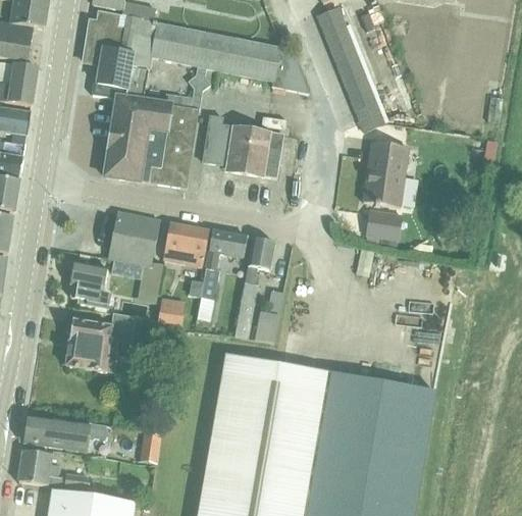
[(10,21),(32,24),(44,27),(48,0),(14,0),(10,21)]
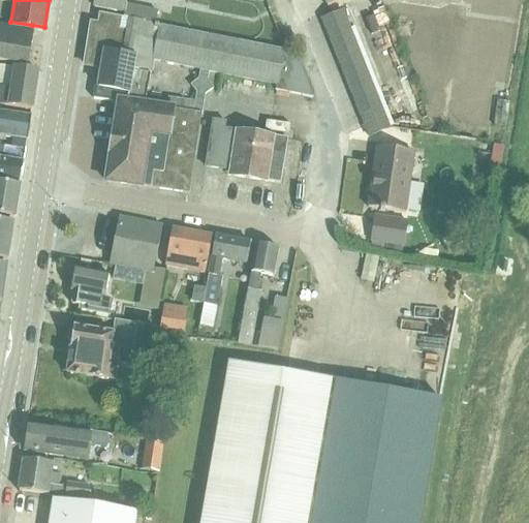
[(94,0),(94,3),(125,9),(124,14),(156,21),(158,7),(126,1),(126,0),(94,0)]
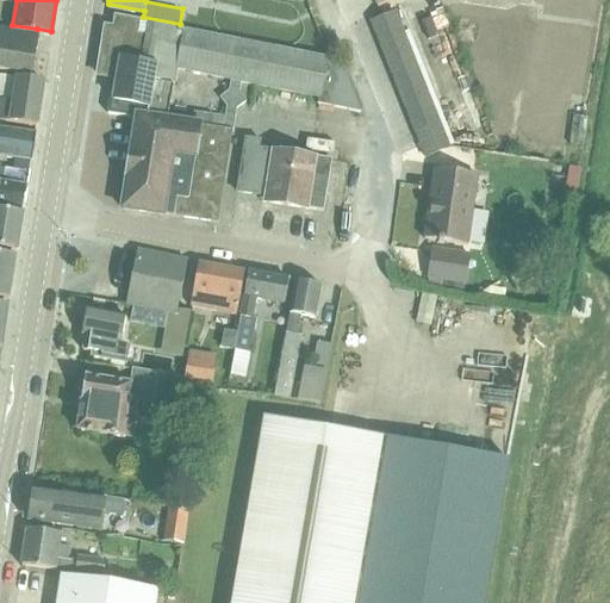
[(400,22),(394,8),(369,18),(375,31),(400,22)]
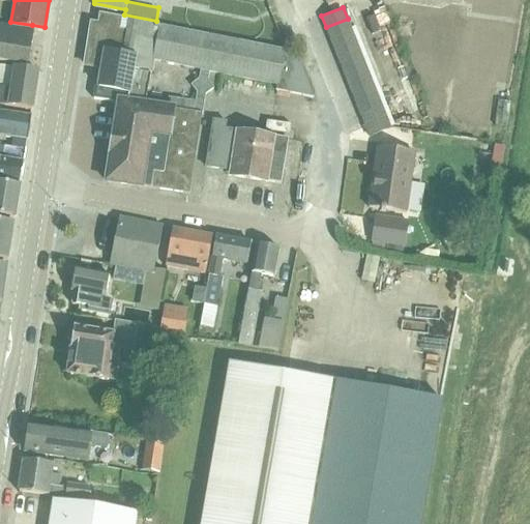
[(215,66),(277,80),(276,85),(313,93),(296,49),(182,26),(156,21),(124,15),(101,10),(99,21),(92,20),(85,60),(101,63),(98,82),(96,82),(94,94),(119,98),(107,177),(189,188),(201,109),(202,109),(204,98),(205,91),(213,85),(208,77),(210,66),(215,66)]
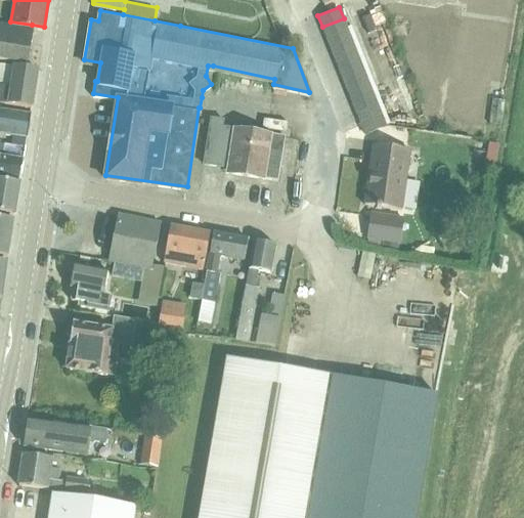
[(348,31),(345,23),(344,18),(322,27),(323,31),(326,39),(348,31)]
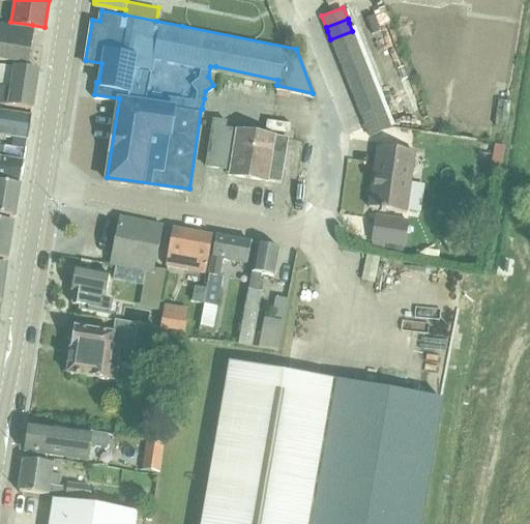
[(32,25),(10,22),(0,20),(0,56),(27,60),(32,25)]
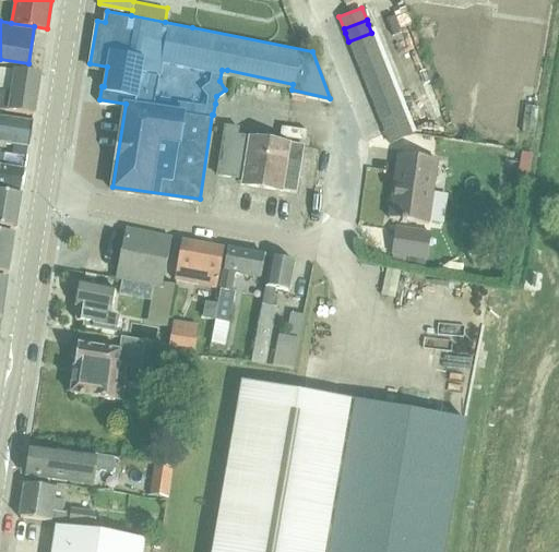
[(377,45),(375,40),(371,33),(348,42),(352,50),(354,55),(377,45)]
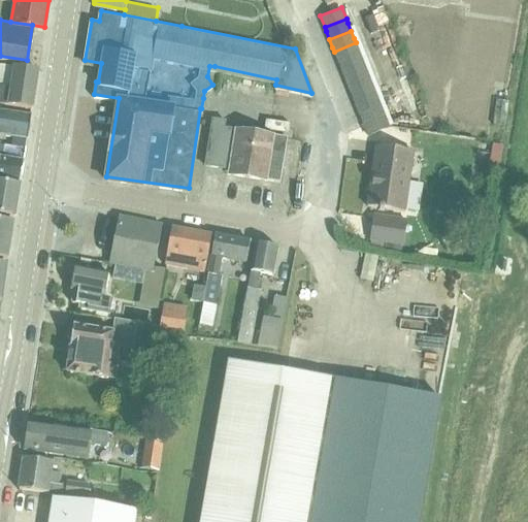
[(360,55),(356,42),(334,52),(339,63),(360,55)]
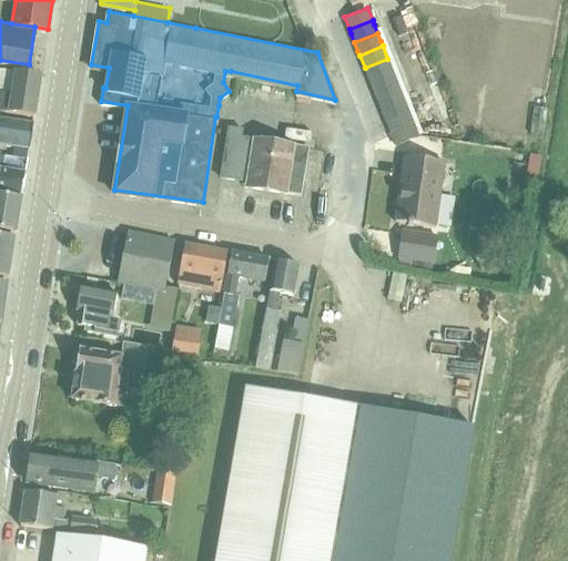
[(387,59),(365,68),(369,81),(393,71),(387,59)]
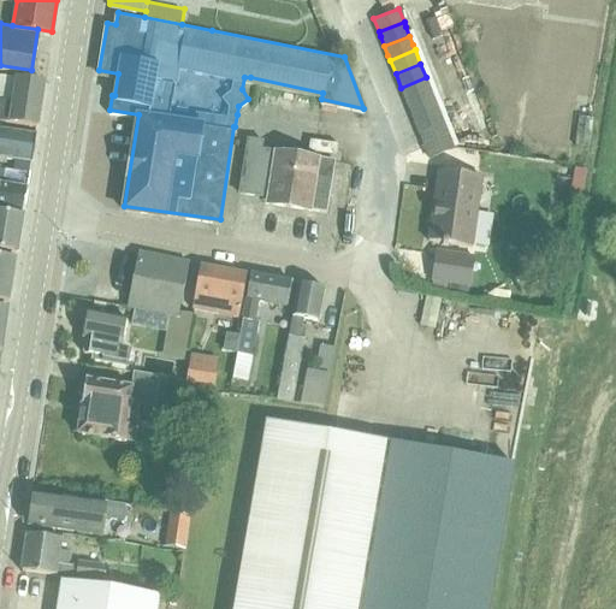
[(0,117),(37,123),(45,78),(17,74),(0,70),(0,117)]
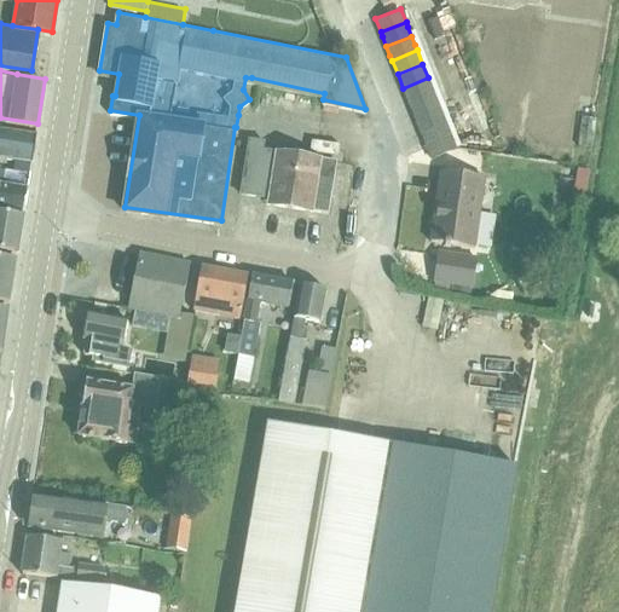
[(434,92),(431,82),(428,78),(403,88),(405,93),(409,102),(434,92)]
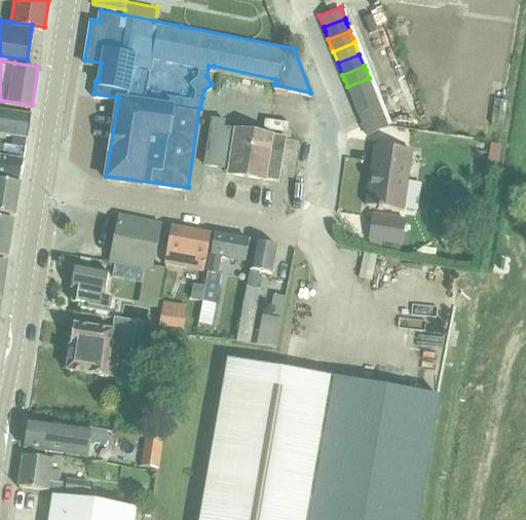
[(373,90),(372,86),(369,78),(347,86),(350,95),(351,99),(373,90)]
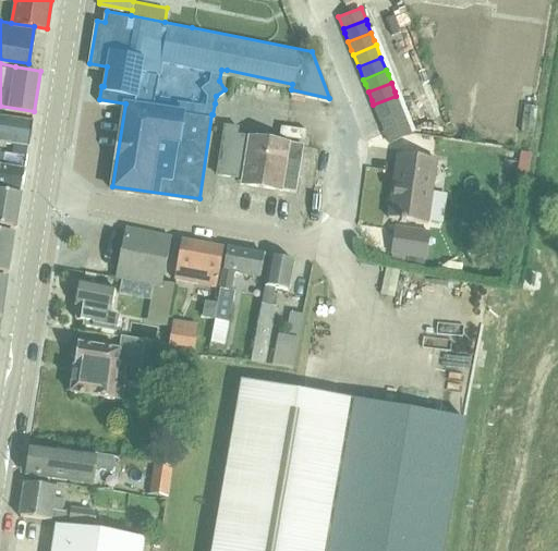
[(401,108),(396,96),(373,105),(378,117),(401,108)]
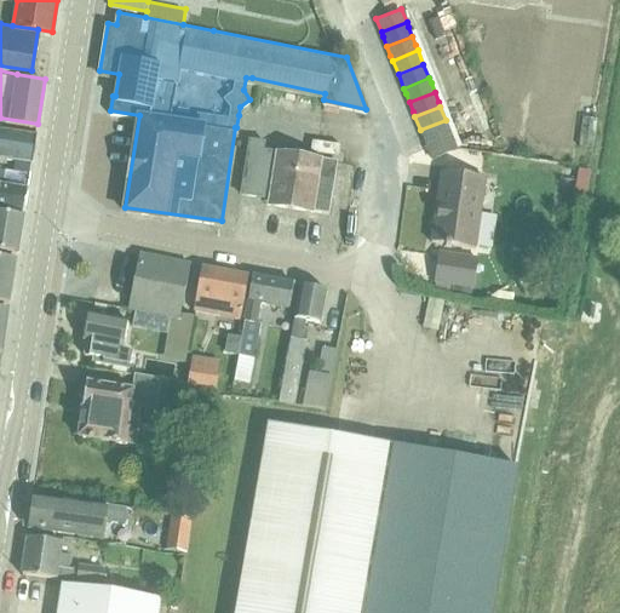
[(596,137),(601,113),(589,109),(583,135),(596,137)]
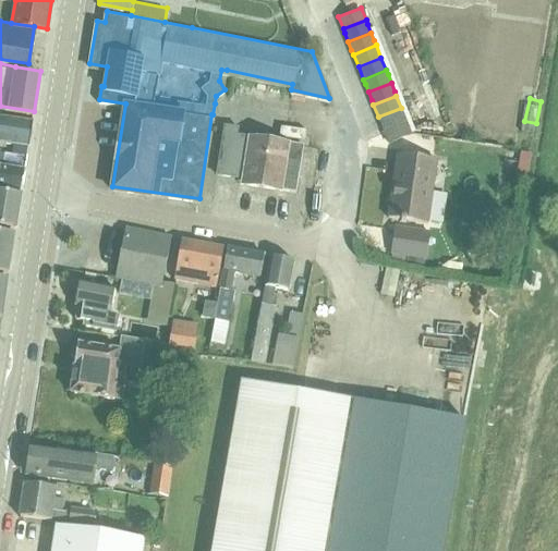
[(410,130),(401,108),(378,117),(387,139),(410,130)]
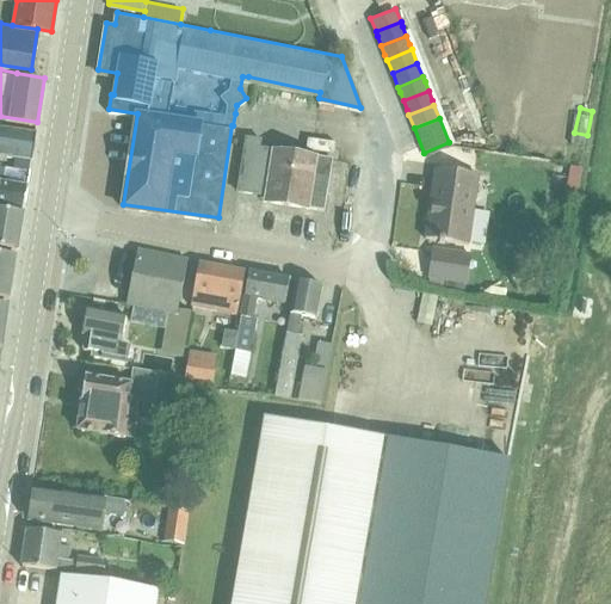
[(0,123),(0,151),(13,153),(12,164),(29,166),(31,155),(36,129),(0,123)]
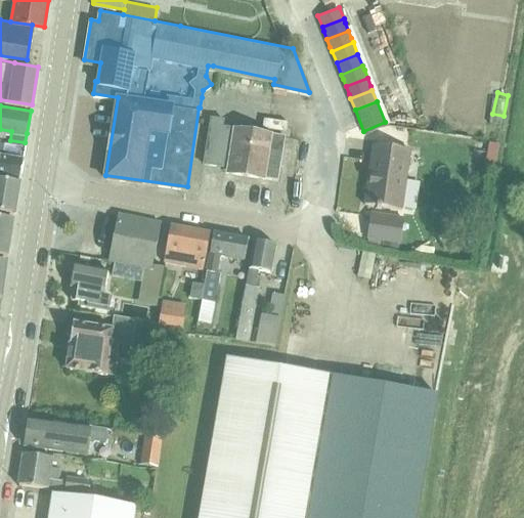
[(227,169),(262,175),(277,177),(285,133),(223,122),(224,117),(212,115),(204,161),(228,165),(227,169)]
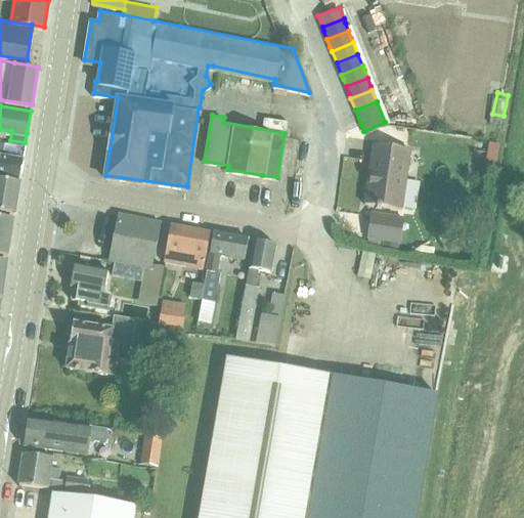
[(0,175),(18,178),(20,170),(25,142),(10,140),(5,139),(0,138),(0,175)]
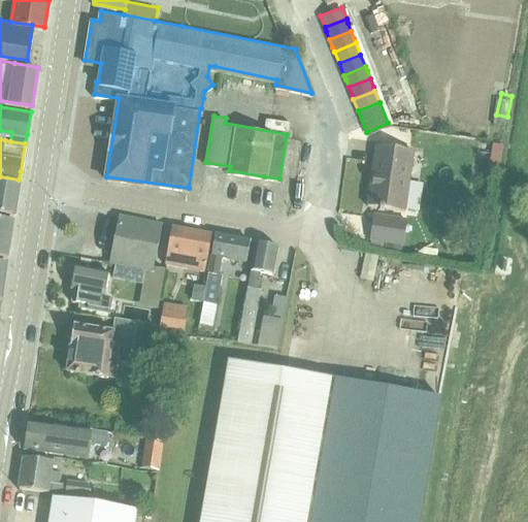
[(414,148),(376,142),(367,202),(404,208),(414,148)]
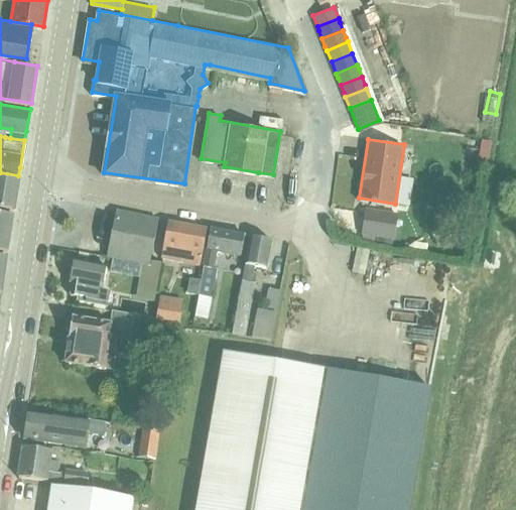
[(18,175),(0,172),(0,205),(13,208),(18,175)]
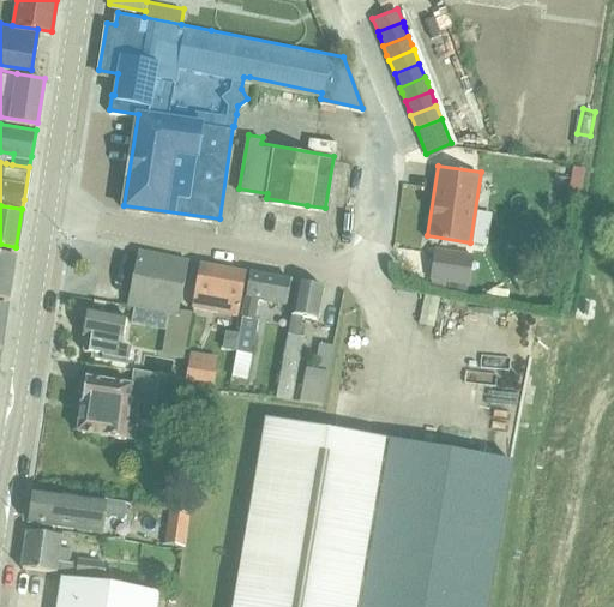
[(435,246),(431,276),(467,282),(471,251),(435,246)]
